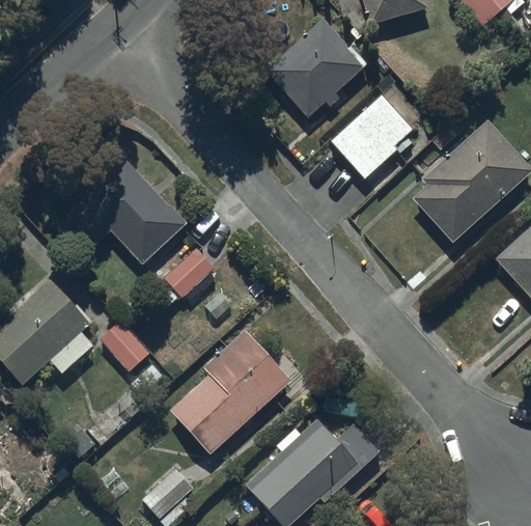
[(423,0),(361,0),(369,25),(426,8),(423,0)]
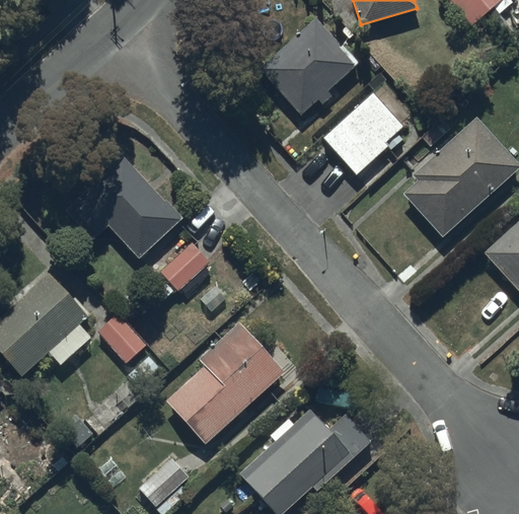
[(504,0),(449,0),(472,26),(504,0)]
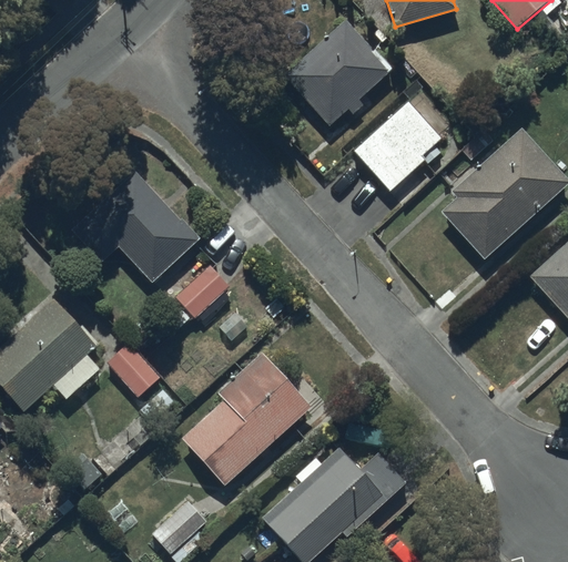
[(347,22),(286,78),(330,125),(391,70),(347,22)]
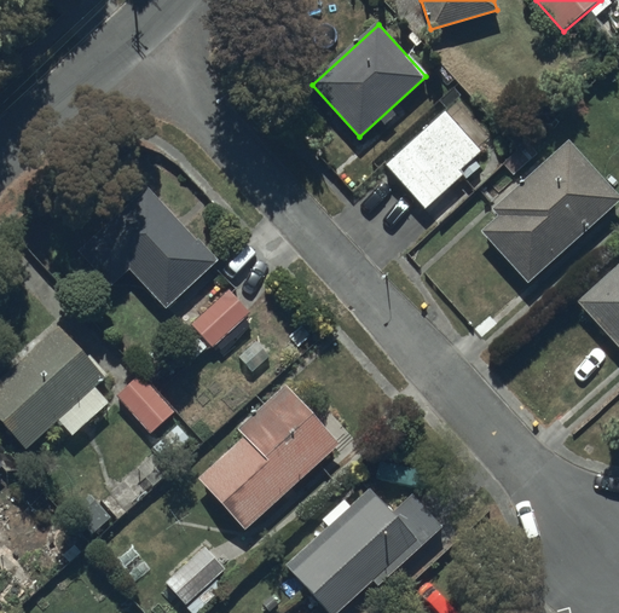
[(481,152),(444,111),(385,165),(426,209),(461,177),(458,173),(481,152)]
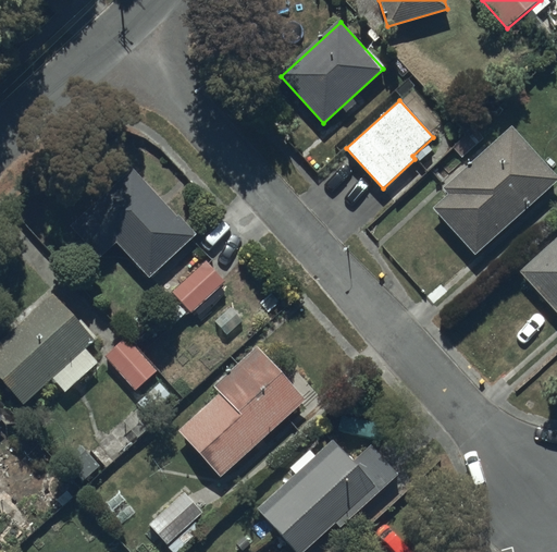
[(556,183),(556,182),(510,127),(442,186),(448,195),(433,208),(473,255),(556,183)]
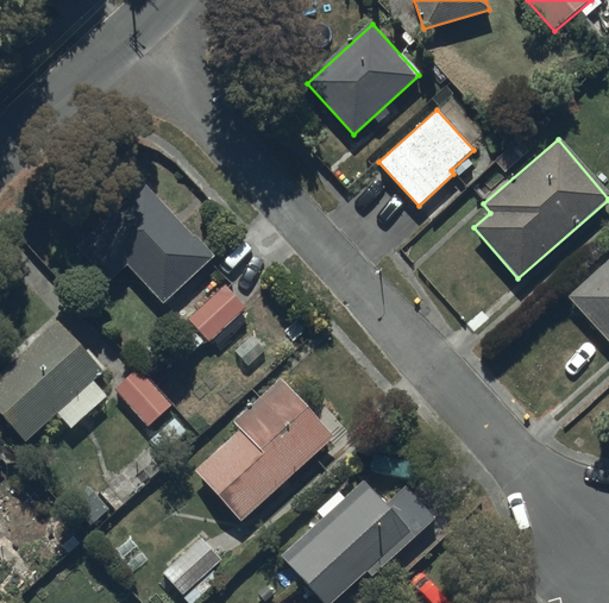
[(107,282),(127,264),(162,303),(209,261),(144,188),(77,247),(107,282)]
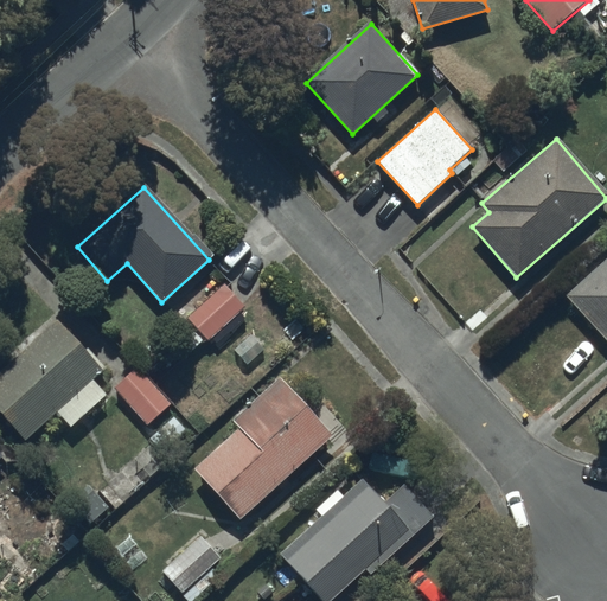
[(606,260),(567,296),(606,341),(606,260)]
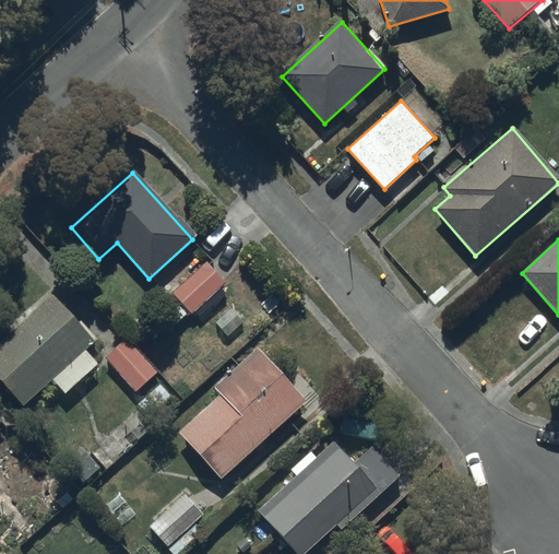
[(173,293),(177,298),(159,315),(173,329),(188,314),(191,317),(225,285),(204,263),(173,293)]
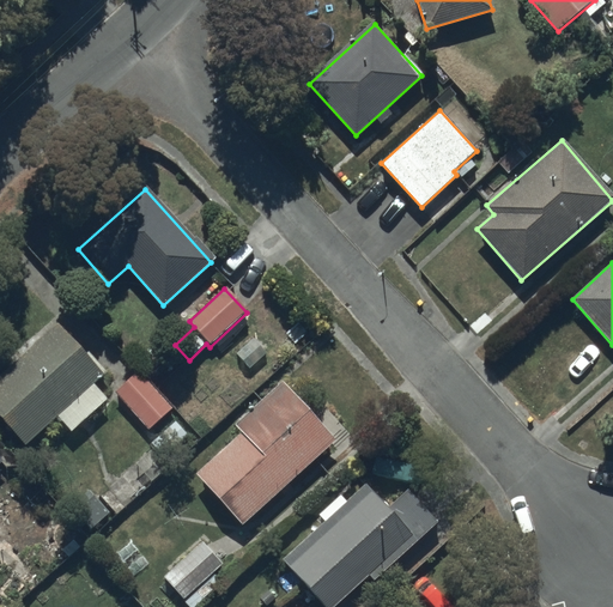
[(59,323),(0,376),(0,417),(26,447),(56,418),(70,432),(104,399),(91,384),(104,372),(59,323)]
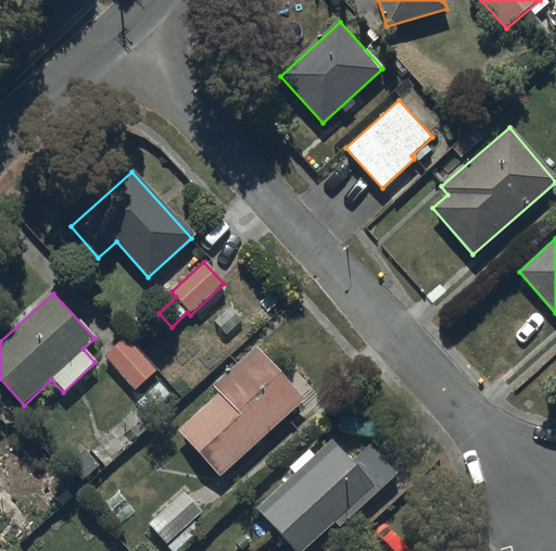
[(125,340),(104,358),(134,390),(153,372),(125,340)]
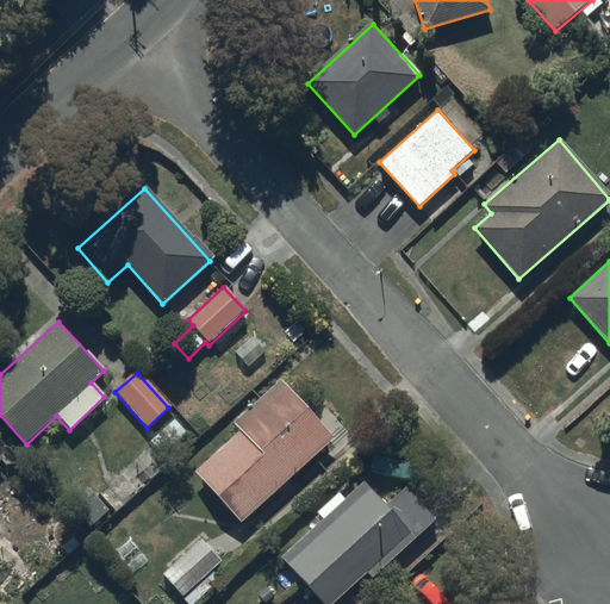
[(238,430),(194,469),(241,520),(331,436),(280,381),(234,424),(238,430)]
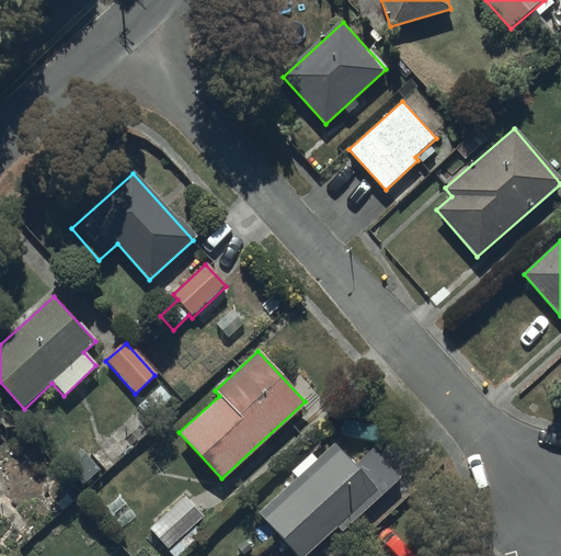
[(333,443),(259,512),(297,555),(308,555),(338,528),(342,532),(400,478),(374,450),(355,467),(333,443)]
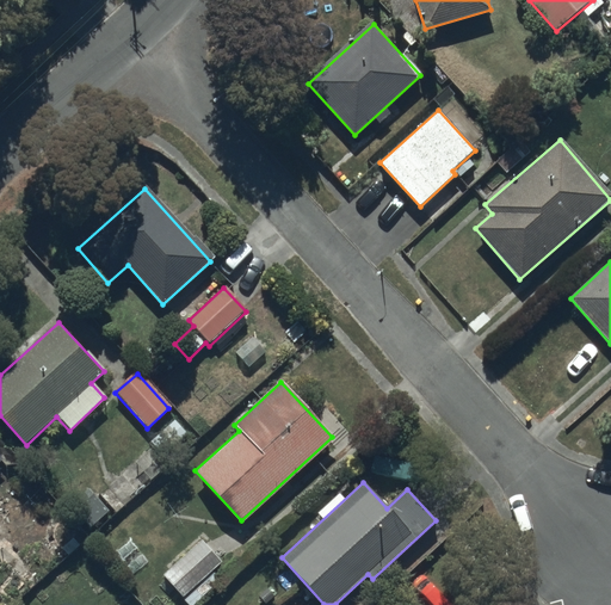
[(223,563),(202,539),(160,578),(184,604),(197,604),(222,582),(213,573),(223,563)]
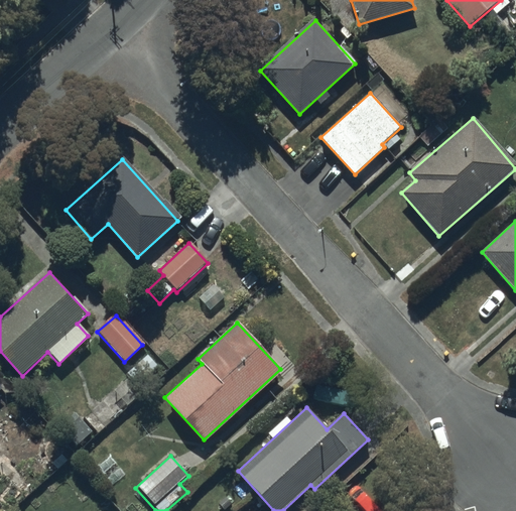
All buildings are outlined.
